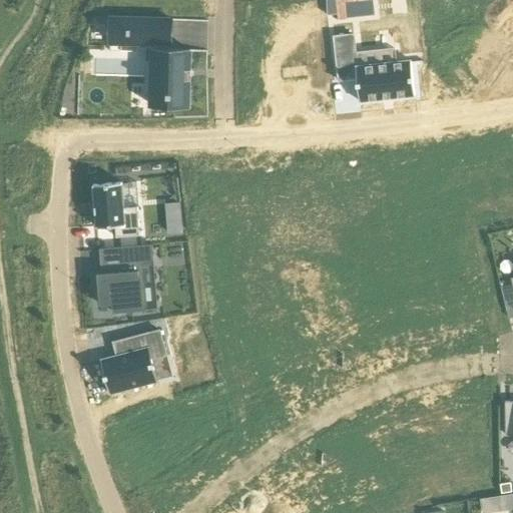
[(327,0),(328,15),(339,14),(337,0),(327,0)]
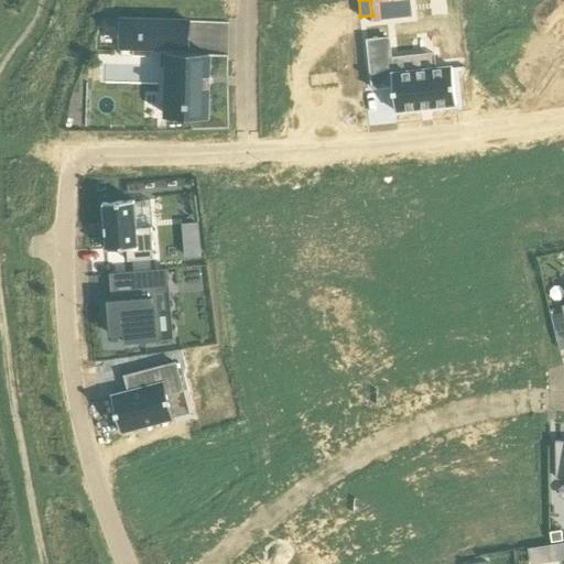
[(122,21),(121,47),(122,47),(162,49),(161,66),(167,67),(166,116),(208,117),(209,88),(209,86),(208,86),(209,77),(209,76),(210,56),(187,55),(187,50),(188,50),(190,22),(162,21),(122,20),(122,21)]
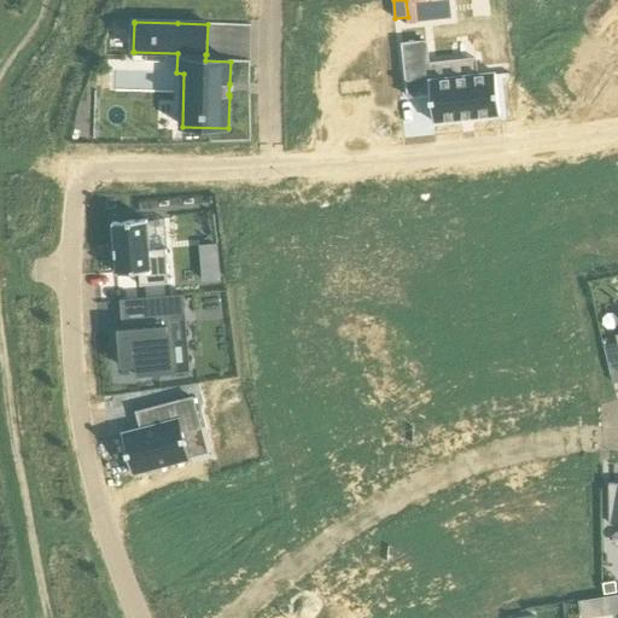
[(431,97),(435,124),(502,116),(496,74),(477,76),(474,60),(453,63),(455,79),(431,82),(426,44),(403,47),(409,99),(431,97)]
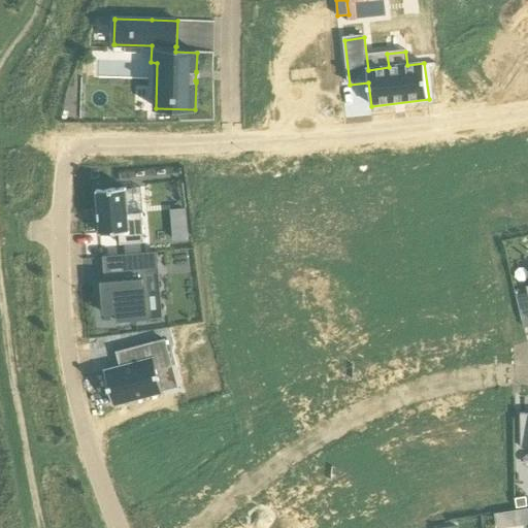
[(128,215),(126,189),(126,188),(109,189),(109,188),(100,188),(101,190),(97,190),(97,191),(99,212),(99,213),(99,220),(99,221),(100,232),(100,233),(119,232),(120,244),(144,242),(142,213),(128,215)]
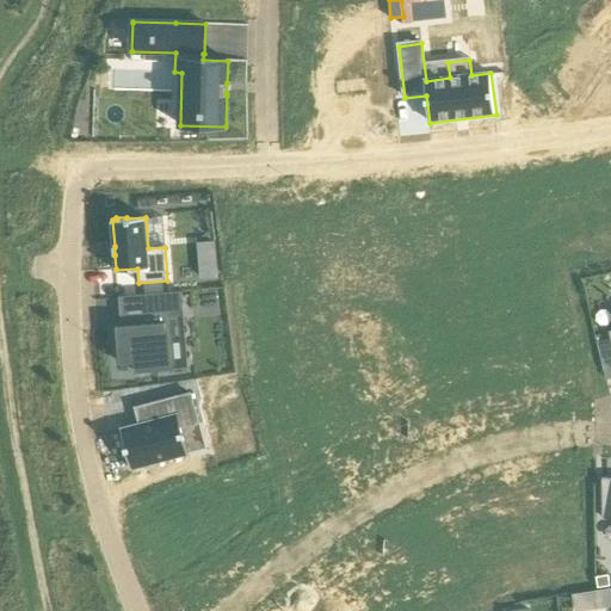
[(220,277),(218,263),(199,265),(201,279),(220,277)]
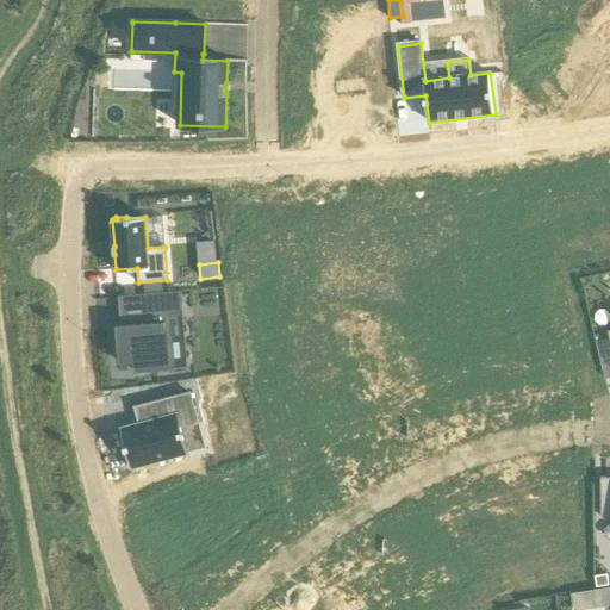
[(530,274),(521,277),(524,292),(534,290),(530,274)]
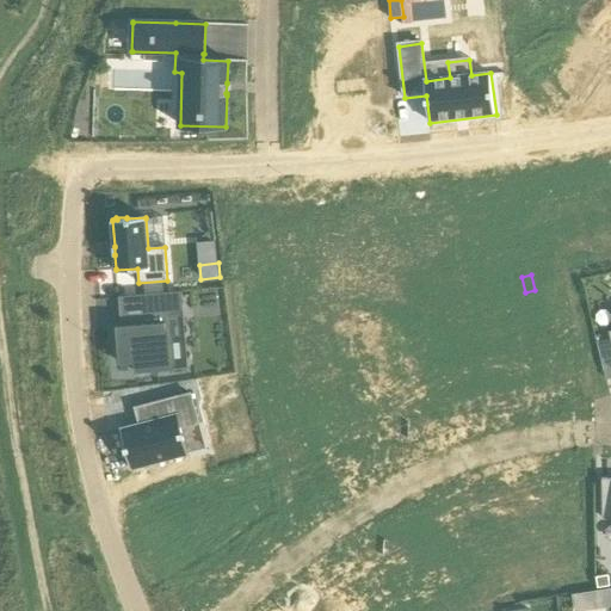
[(183,291),(119,296),(122,325),(117,326),(119,363),(135,362),(136,371),(170,369),(165,312),(184,310),(183,291)]
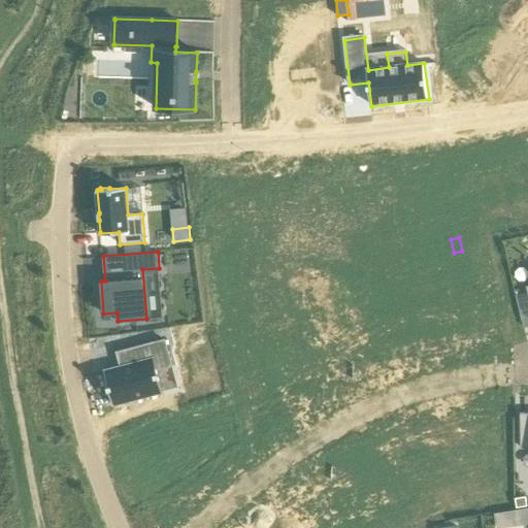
[(197,339),(206,337),(202,324),(186,328),(189,337),(197,339)]
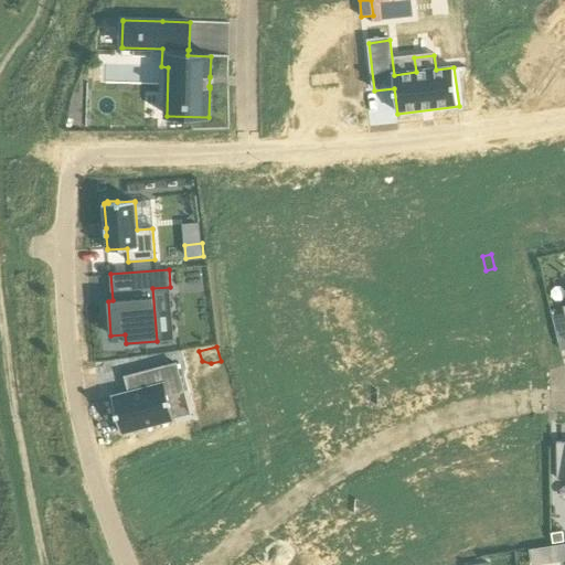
[(131,391),(113,395),(123,433),(176,418),(170,395),(185,391),(178,362),(128,375),(131,391)]
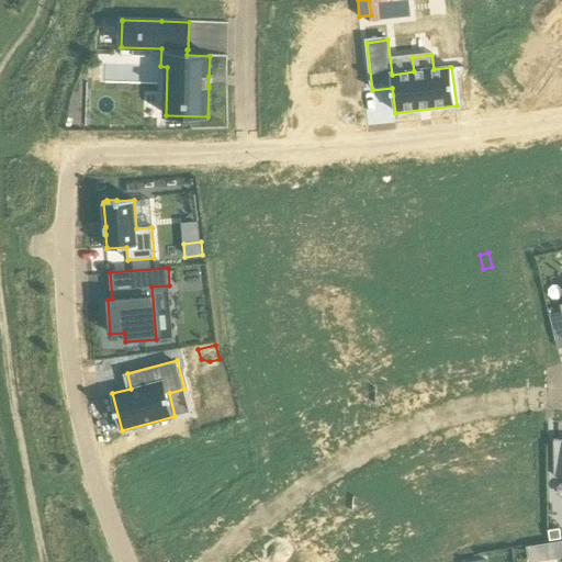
[(550,540),(561,539),(560,529),(549,530),(550,540)]
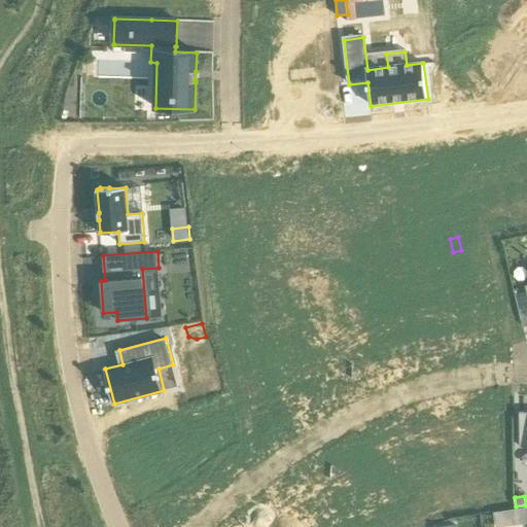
[(513,511),(515,525),(526,522),(526,507),(513,511)]
